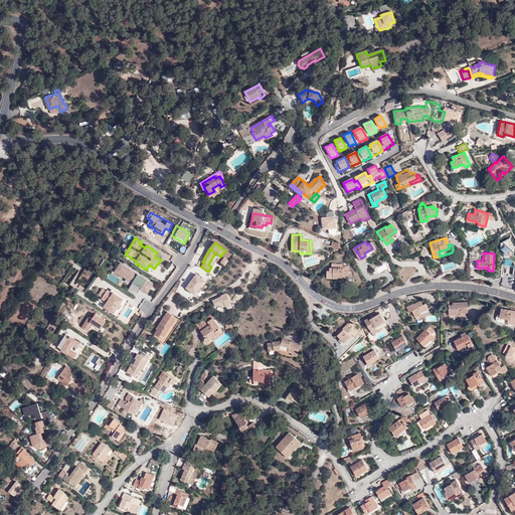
[(120,263),(115,272),(132,284),(138,275),(120,263)]
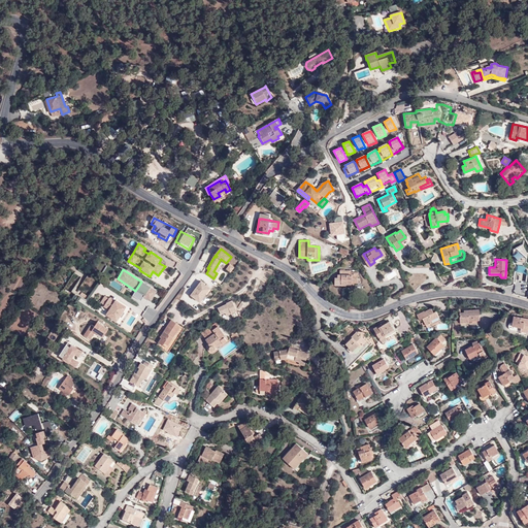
[(334,284),(341,284),(342,282),(351,283),(351,281),(354,281),(357,281),(357,277),(357,272),(351,271),(351,269),(339,269),(339,273),(337,273),(336,275),(334,275),(334,284)]
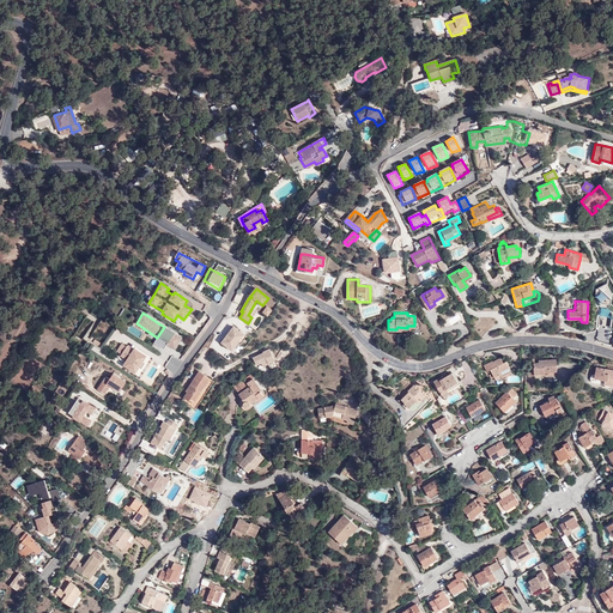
[(244,333),(234,326),(222,341),(232,350),(244,333)]
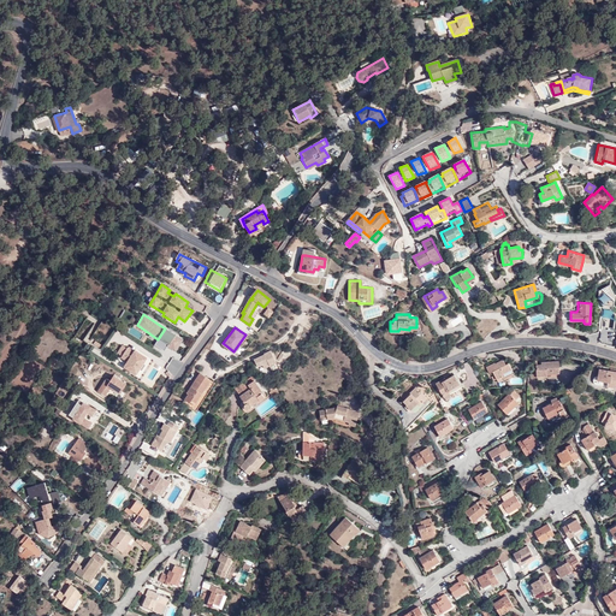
[(165,329),(158,339),(170,347),(169,348),(176,353),(183,341),(165,329)]
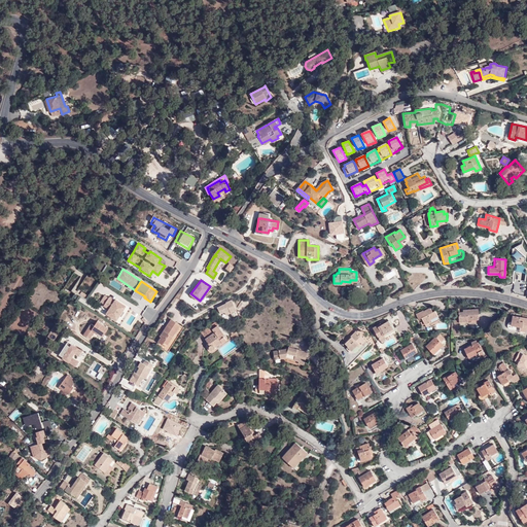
[(210,286),(200,301),(202,302),(212,288),(210,286)]
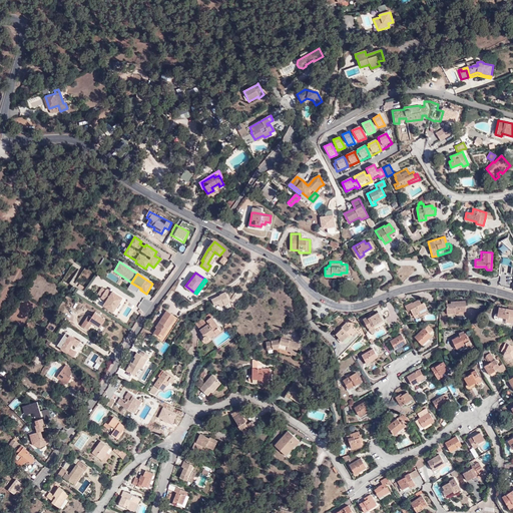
[(123,299),(102,288),(97,295),(107,301),(103,308),(113,315),(123,299)]
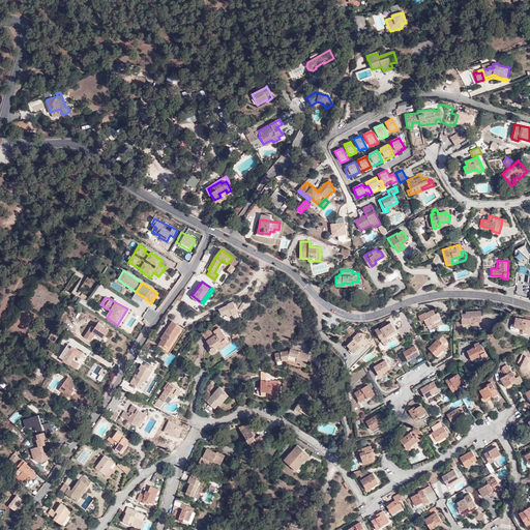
[(434,324),(435,326),(443,321),(438,313),(436,314),(434,311),(429,313),(428,312),(420,316),(423,321),(425,320),(428,323),(429,326),(430,326),(434,324)]
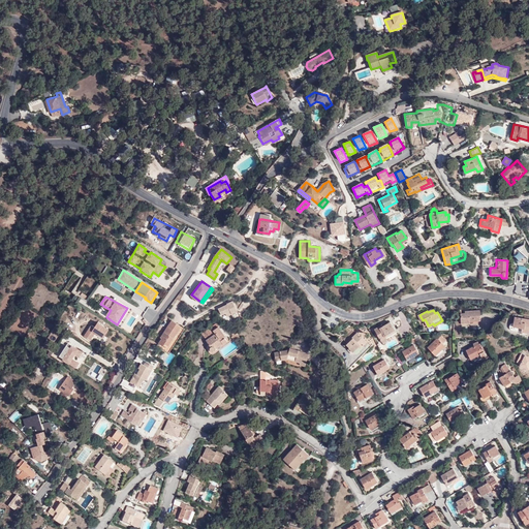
[(479,310),(470,311),(470,312),(466,313),(461,313),(462,323),(471,323),(471,321),(480,320),(479,310)]
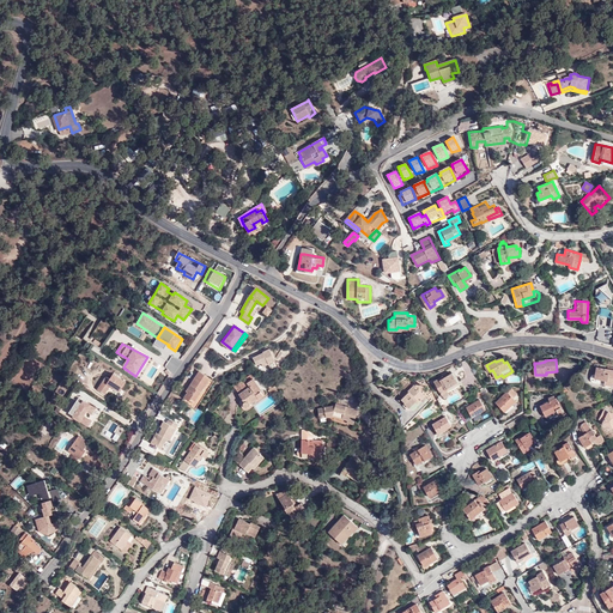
[(612,376),(612,366),(606,366),(606,370),(594,368),(593,378),(605,381),(605,386),(611,387),(612,377),(612,376)]
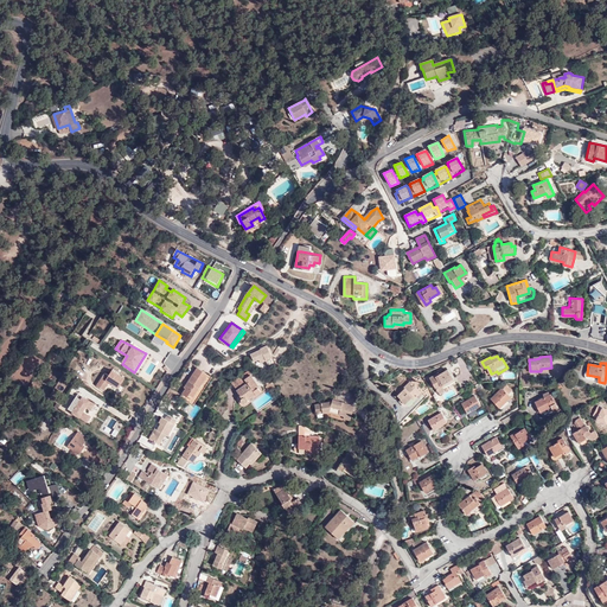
[(197,365),(187,379),(190,381),(187,384),(185,383),(184,385),(186,387),(183,391),(191,397),(208,372),(197,365)]
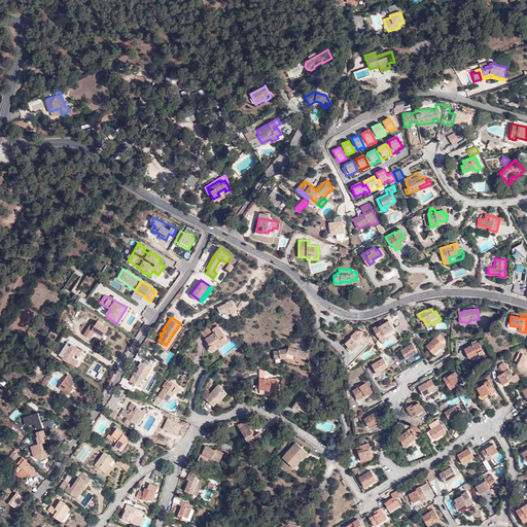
[(374,326),(380,339),(385,336),(387,338),(396,332),(389,320),(379,326),(378,324),(374,326)]
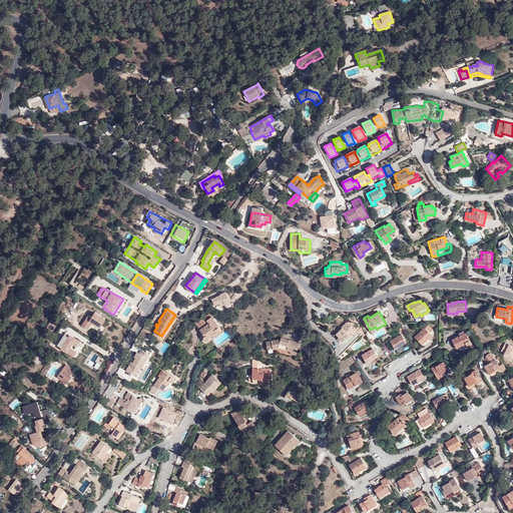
[(207,319),(212,316),(210,313),(196,323),(200,329),(209,322),(207,319)]
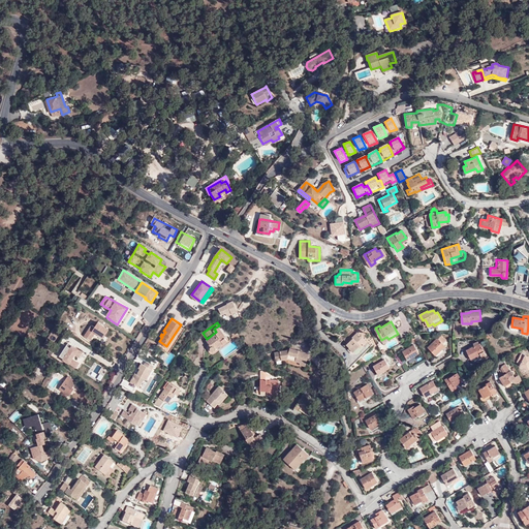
[(92,325),(84,337),(91,342),(95,335),(102,339),(110,331),(97,323),(95,328),(92,325)]
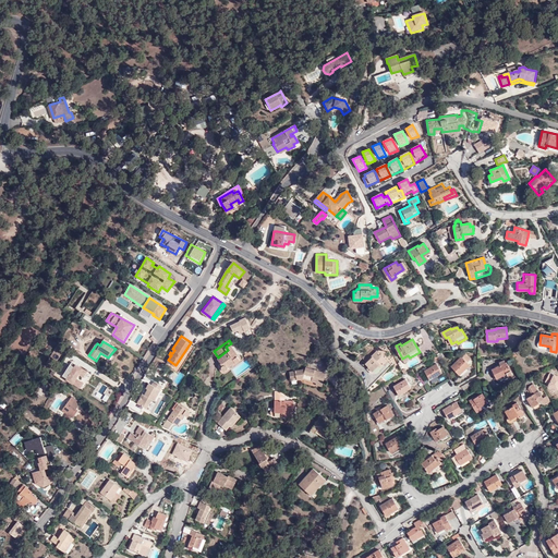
[(194,344),(191,342),(176,365),(168,360),(166,363),(178,371),(194,344)]
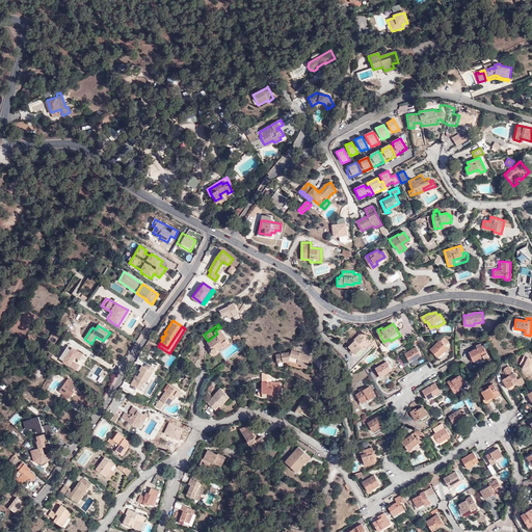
[(228,338),(220,327),(215,330),(217,334),(208,341),(212,347),(211,349),(211,350),(213,351),(214,352),(216,351),(216,350),(216,349),(223,344),(224,345),(229,343),(227,339),(228,338)]
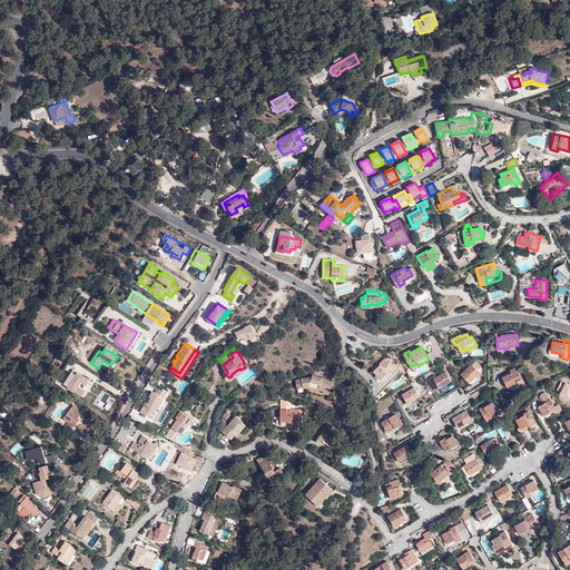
[(381,362),(384,357),(382,354),(371,364),(376,369),(382,363),(381,362)]
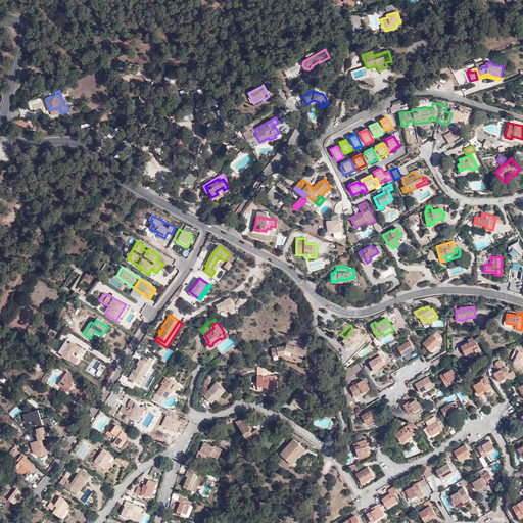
[(353,327),(352,328),(349,332),(350,333),(345,338),(343,340),(346,342),(345,343),(349,347),(358,340),(361,342),(365,338),(359,331),(358,332),(353,327)]
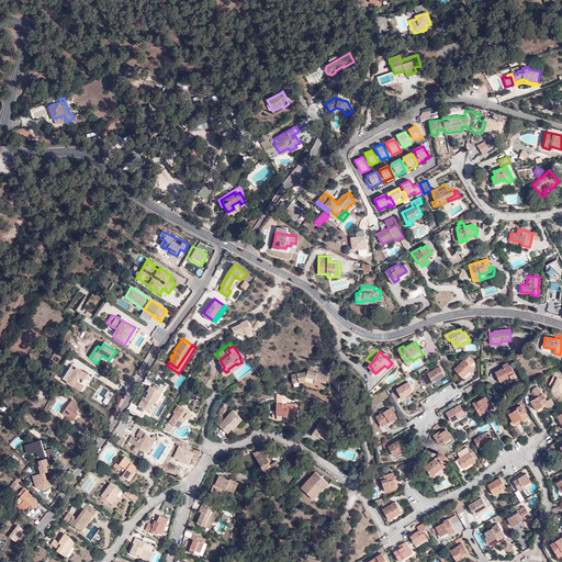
[(255,358),(251,352),(246,357),(249,361),(255,358)]
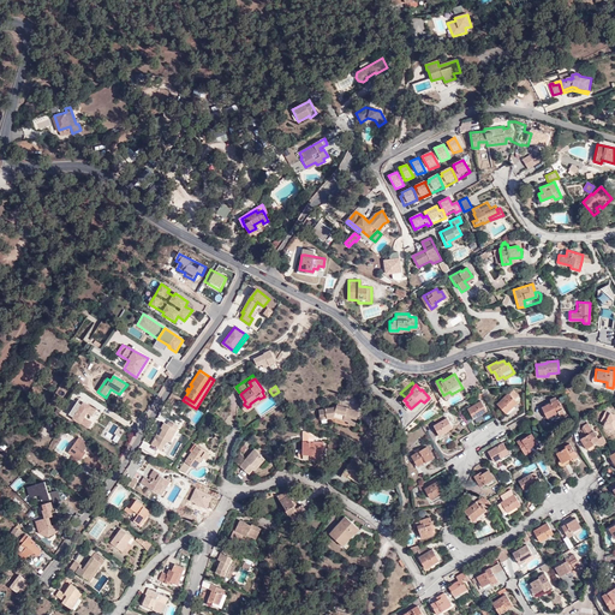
[(514,400),(509,394),(508,393),(496,404),(505,412),(512,406),(513,407),(517,404),(514,400)]
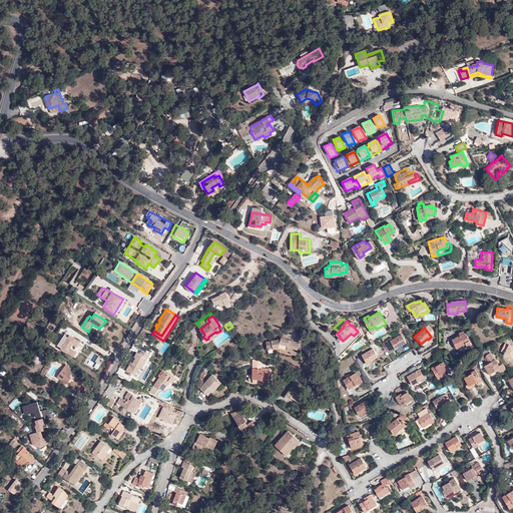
[(471,345),(464,333),(463,334),(462,332),(459,334),(460,336),(452,340),(457,349),(465,345),(467,347),(471,345)]
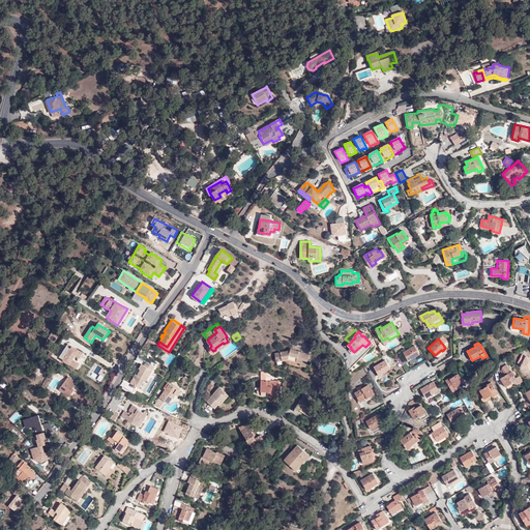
[(76,357),(80,359),(83,353),(72,346),(70,350),(66,348),(59,358),(77,370),(80,364),(74,360),(76,357)]
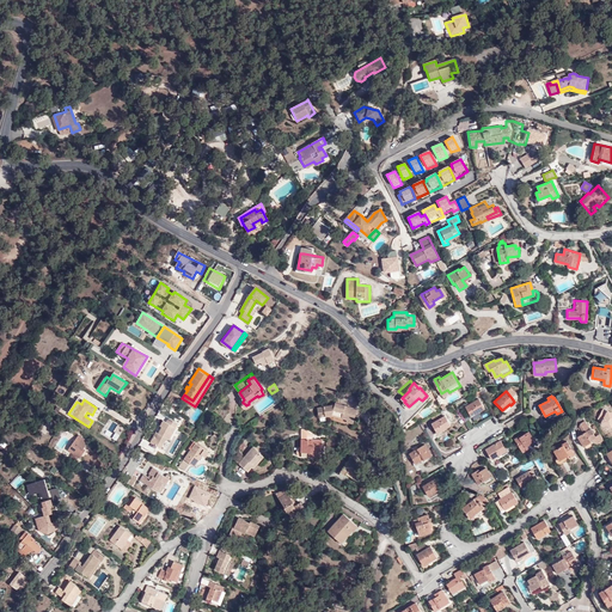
[(484,410),(477,399),(464,407),(471,417),(484,410)]
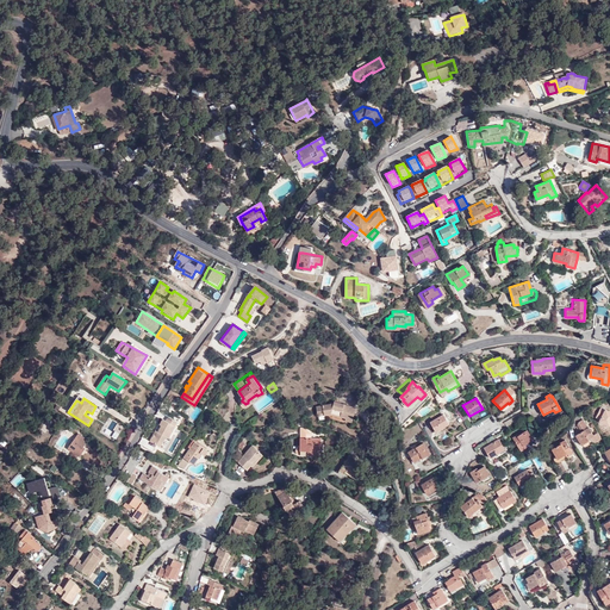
[(323,412),(324,415),(330,414),(346,418),(344,421),(352,423),(356,406),(335,400),(334,403),(316,405),(317,414),(323,412)]
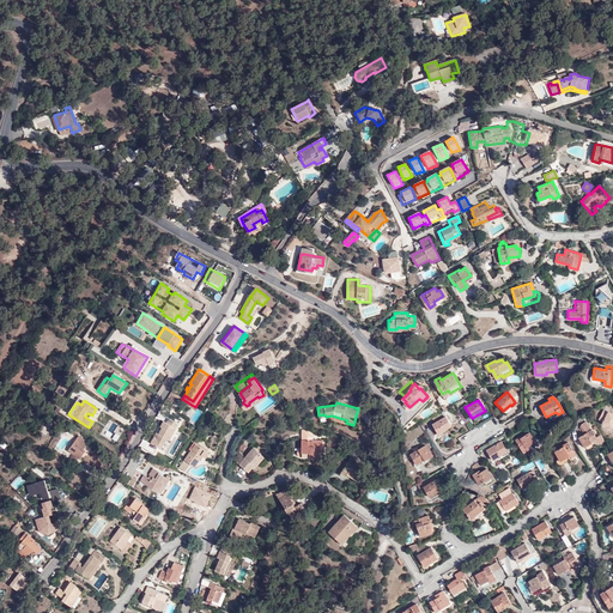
[(216,418),(208,413),(202,422),(208,426),(216,418)]
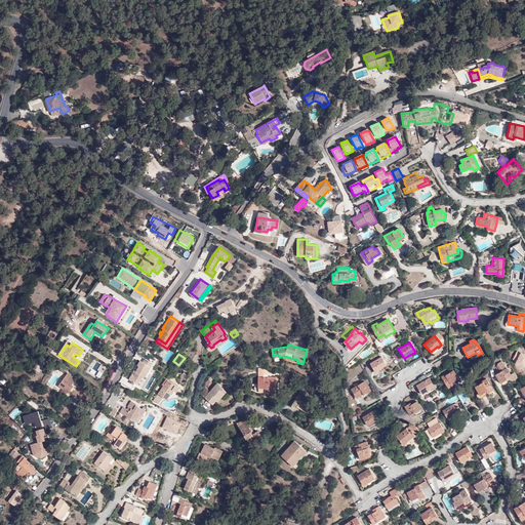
[(386,366),(380,357),(369,363),(374,371),(378,368),(379,370),(386,366)]
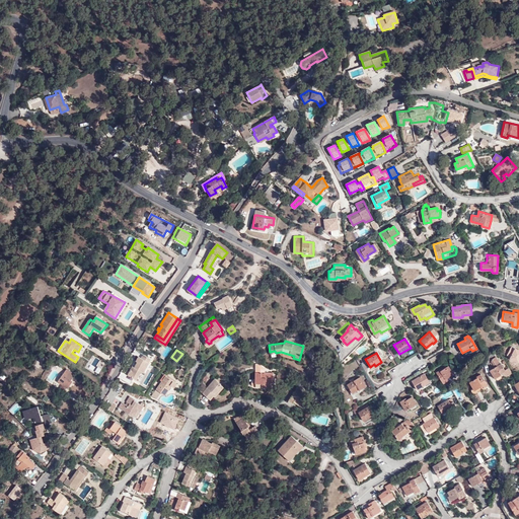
[(141,358),(138,357),(135,362),(136,362),(134,367),(132,366),(127,376),(136,380),(141,371),(143,372),(150,359),(143,355),(141,358)]
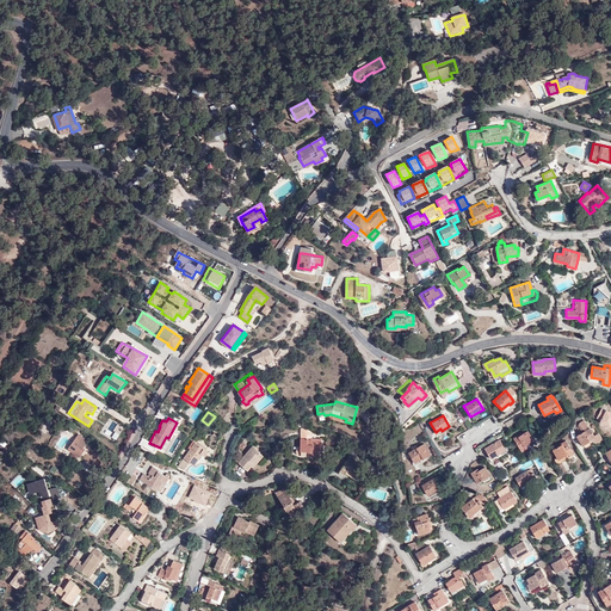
[(596,436),(590,427),(576,436),(584,445),(591,440),(590,439),(596,436)]
